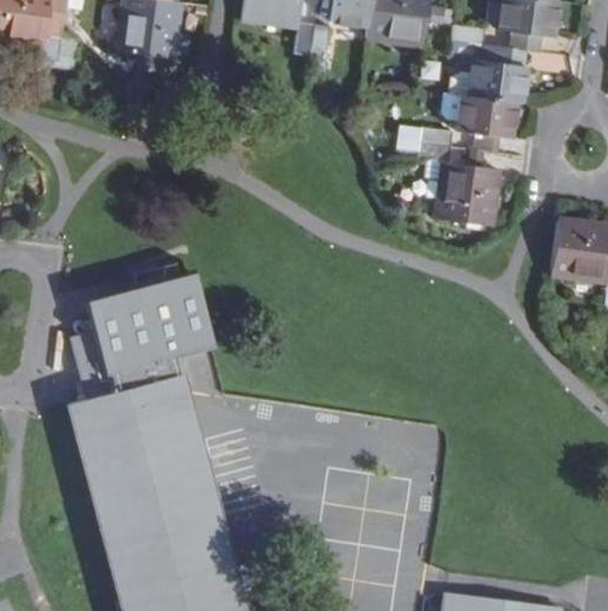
[(0,0),(0,42),(46,49),(43,67),(58,70),(62,37),(47,36),(50,0),(0,0)]
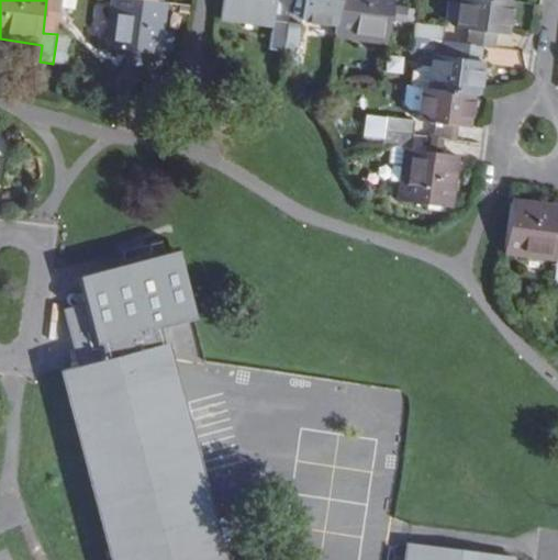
[(167,6),(156,3),(131,0),(116,0),(110,48),(160,55),(167,6)]
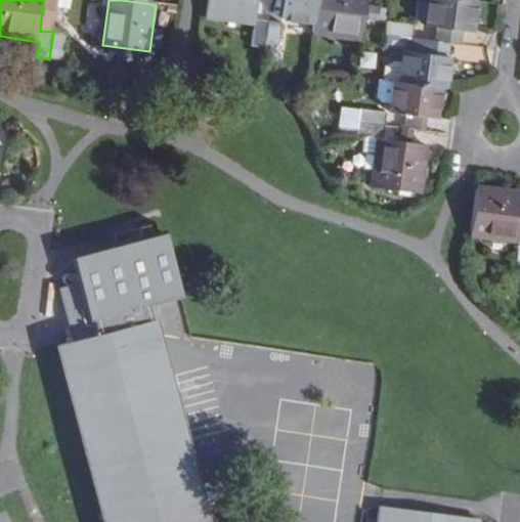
[(258,19),(260,0),(211,0),(209,18),(257,25),(254,47),(267,48),(271,22),(258,19)]
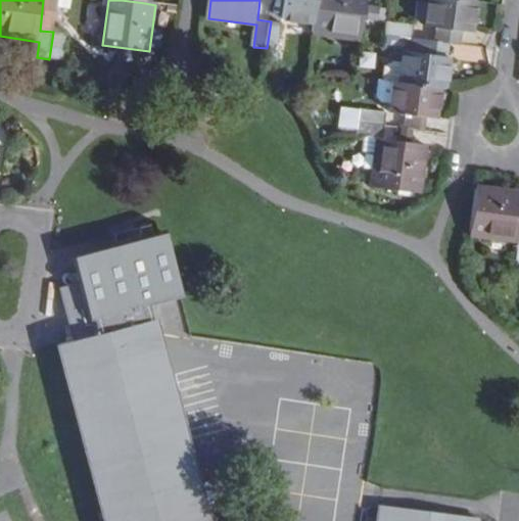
[(317,24),(320,0),(287,0),(285,18),(317,24)]
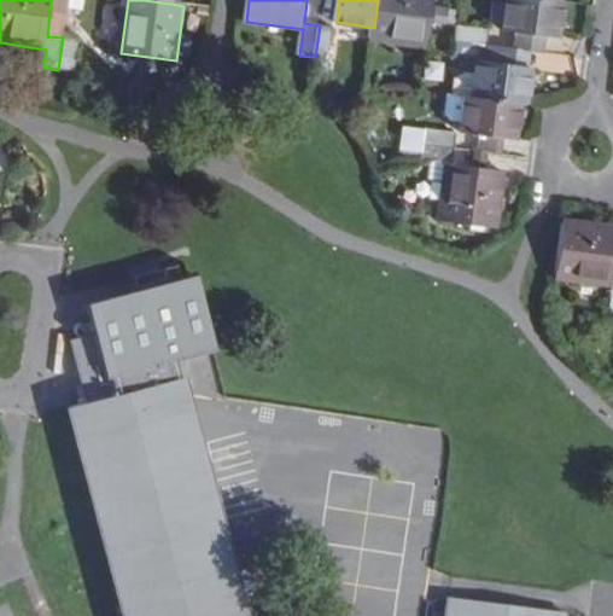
[(431,46),(436,0),(378,0),(374,28),(373,38),(431,46)]
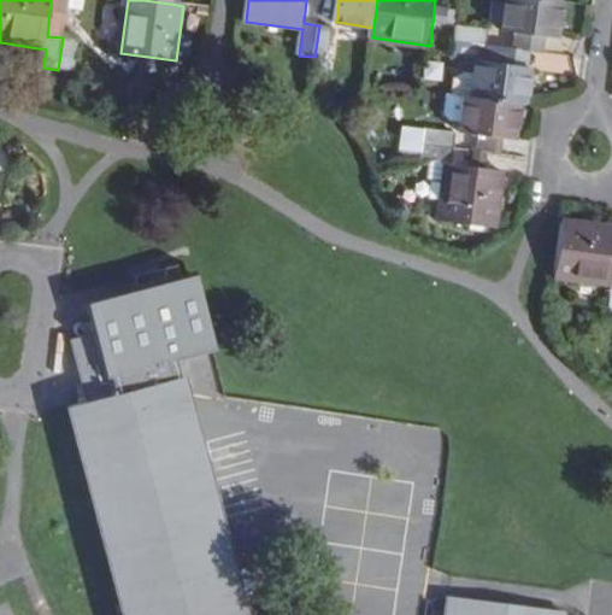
[(510,0),(507,30),(560,37),(564,1),(562,0),(558,0),(510,0)]
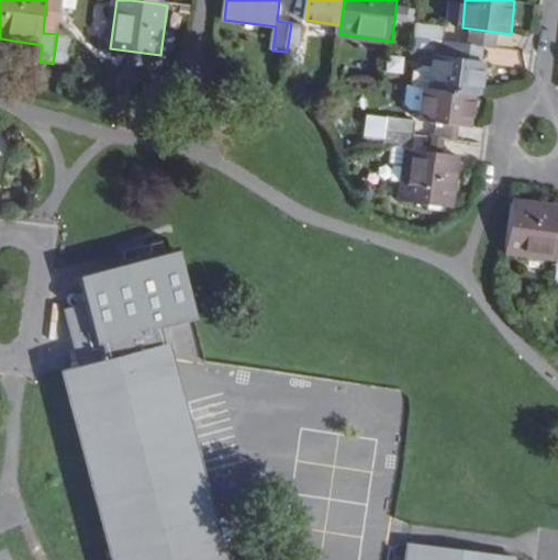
[(447,42),(449,25),(419,21),(417,37),(447,42)]
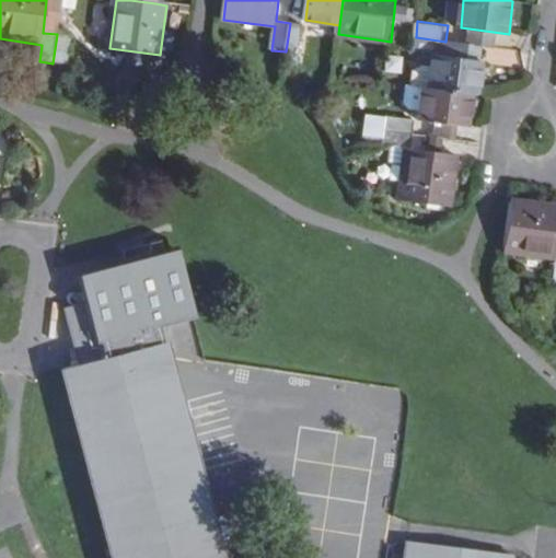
[(301,54),(304,25),(290,23),(286,51),(301,54)]
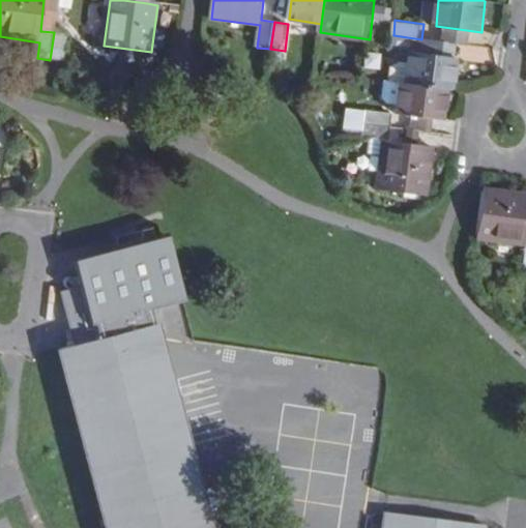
[(63,61),(66,34),(54,32),(50,60),(63,61)]
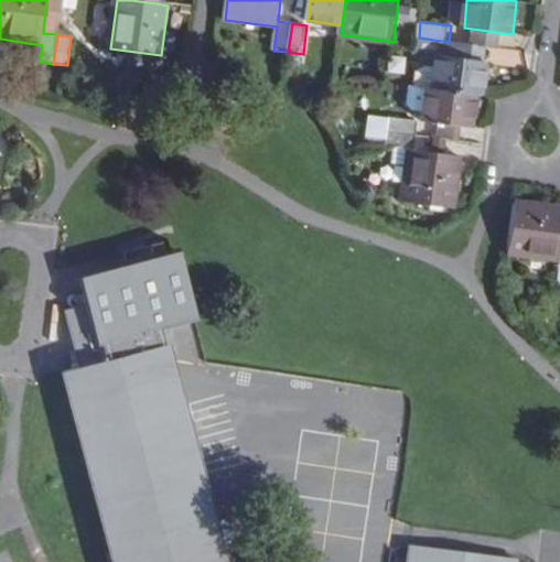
[(488,61),(448,55),(449,42),(419,38),(417,52),(439,55),(434,89),(478,95),(483,96),(488,61)]
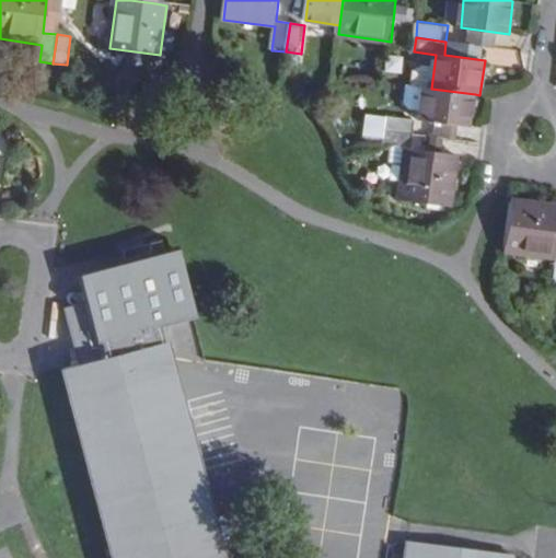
[(485,60),(486,47),(446,42),(444,55),(485,60)]
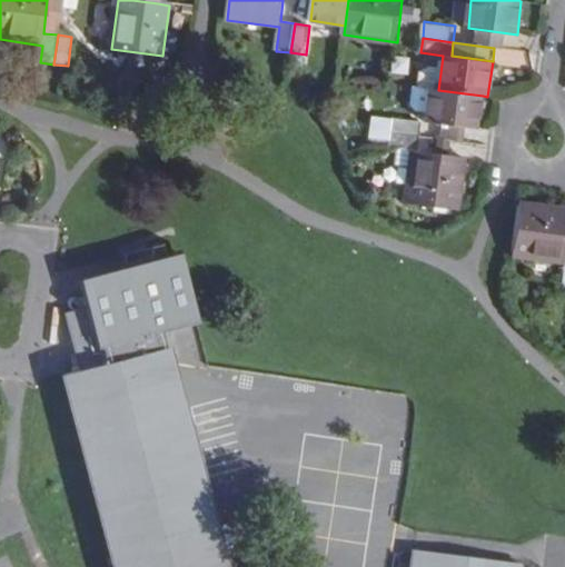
[(483,96),(438,90),(435,89),(420,87),(417,106),(420,110),(432,111),(430,123),(478,130),(483,96)]
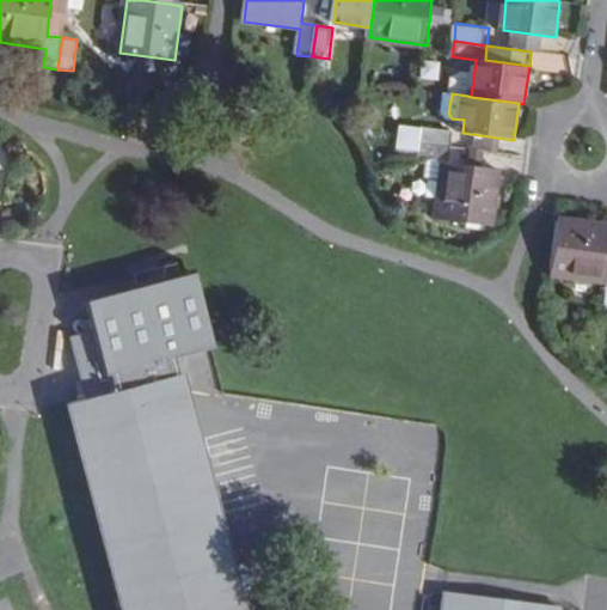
[(425,127),(424,142),(455,147),(458,133),(425,127)]
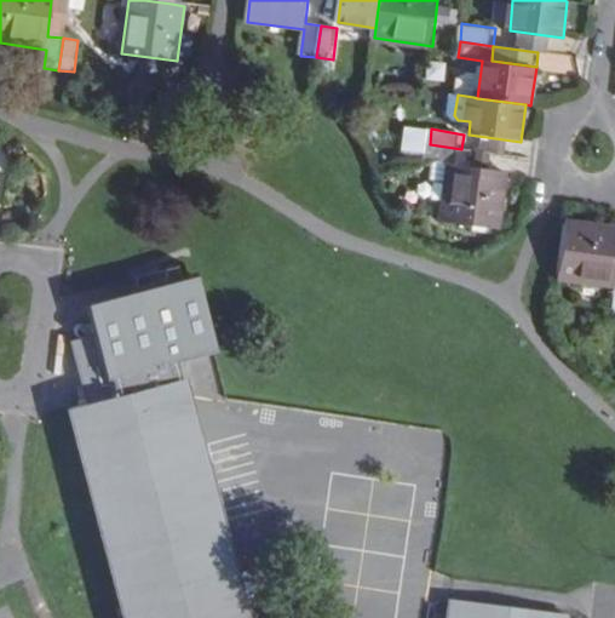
[(510,171),(459,165),(461,149),(430,144),(427,160),(437,161),(453,164),(450,182),(444,221),(501,229),(510,171)]
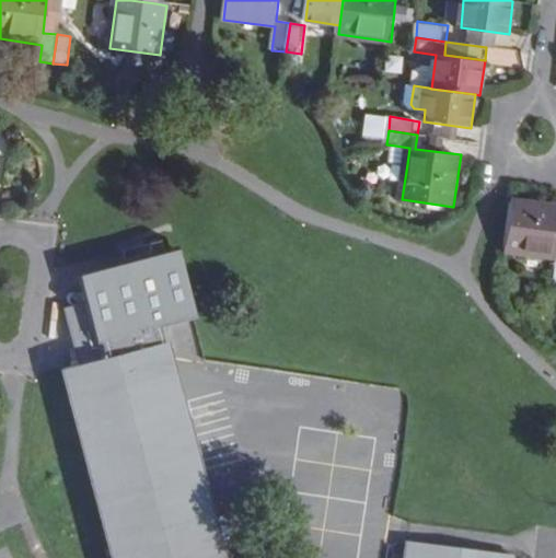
[(409,148),(395,146),(394,163),(407,164),(409,148)]
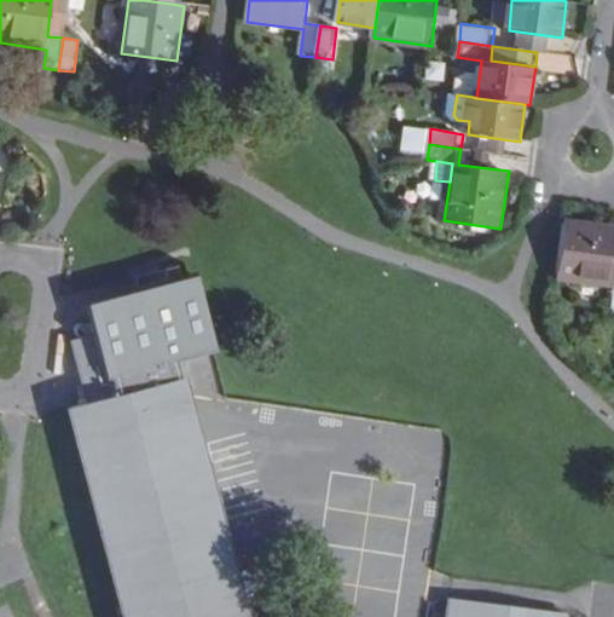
[(613,228),(568,221),(561,280),(613,287),(613,228)]
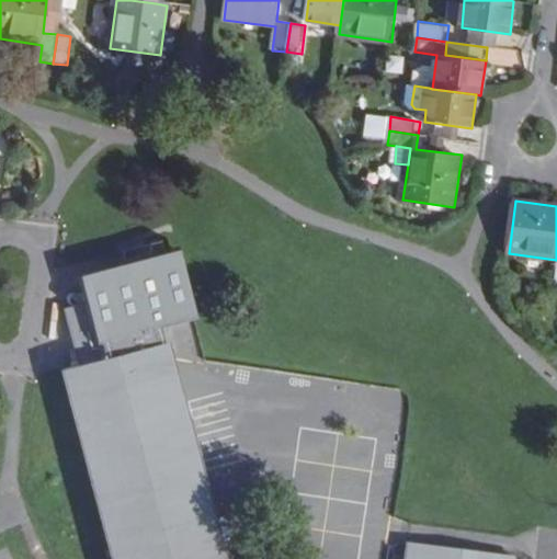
[(88,304),(66,309),(81,365),(61,371),(111,558),(227,558),(169,342),(166,343),(102,360),(98,342),(160,326),(197,316),(180,248),(80,275),(88,304)]
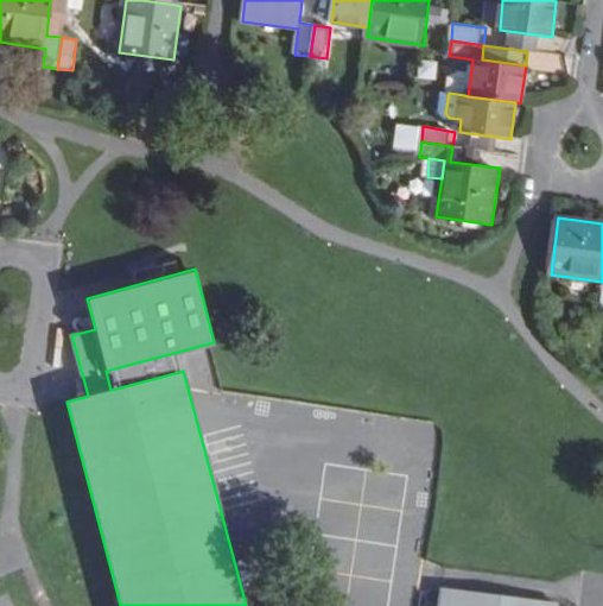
[(445,589),(442,588),(442,594),(439,605),(562,605),(445,589)]
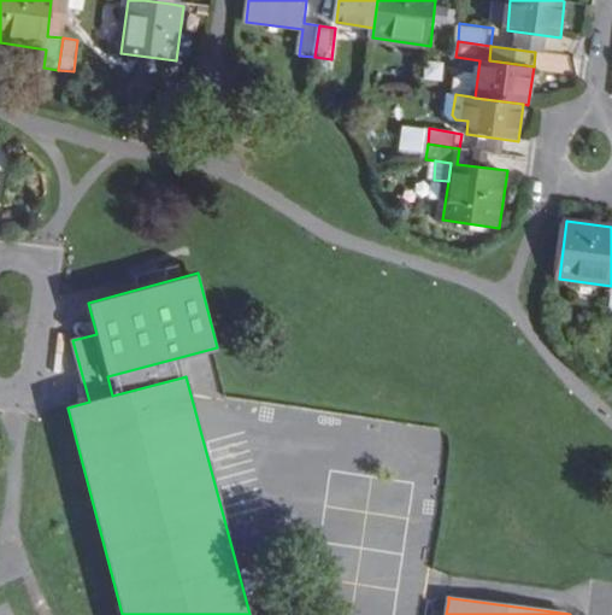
All buildings are outlined.
